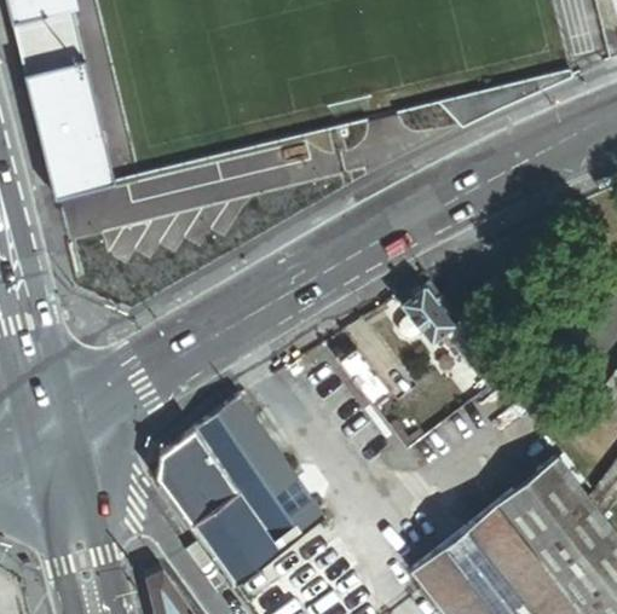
[(7,0),(56,195),(113,181),(68,0),(7,0)]
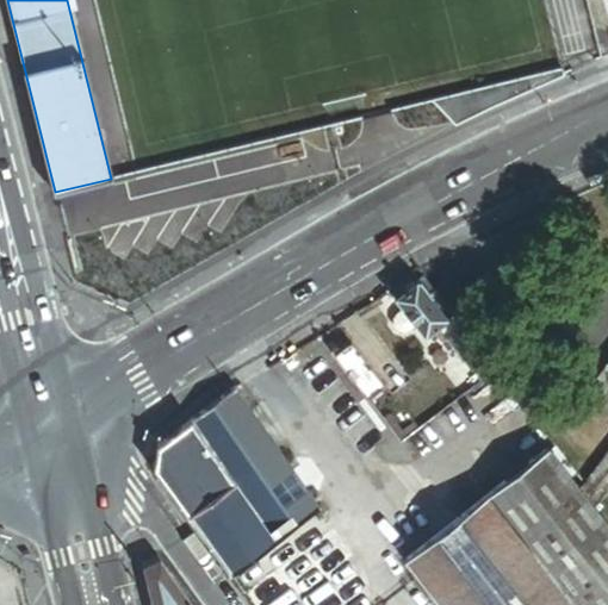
[(448,323),(456,317),(426,280),(419,285),(448,323)]
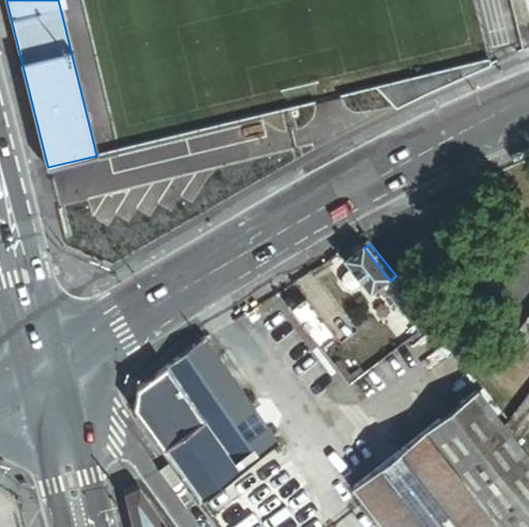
[(364,248),(363,247),(343,262),(352,273),(363,287),(371,298),(384,287),(391,282),(390,281),(364,248)]
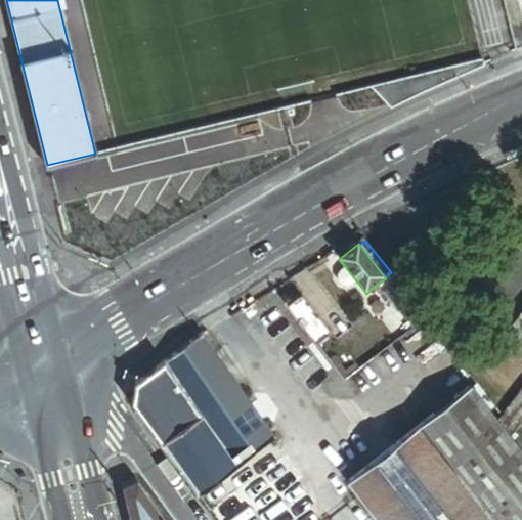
[(358,284),(347,269),(341,273),(339,278),(339,285),(342,289),(348,290),(354,288),(358,284)]
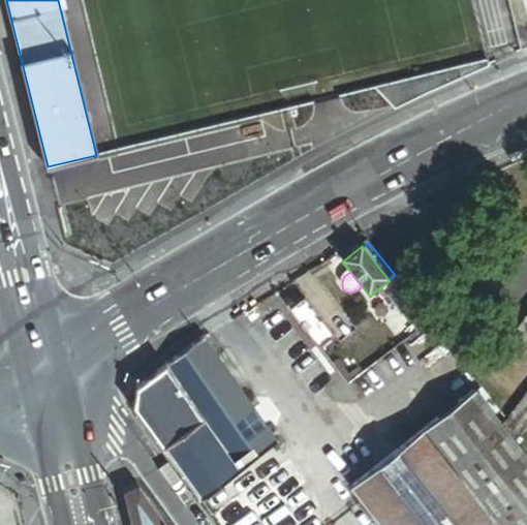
[(382,286),(390,297),(403,286),(395,275),(389,280),(390,281),(382,286)]
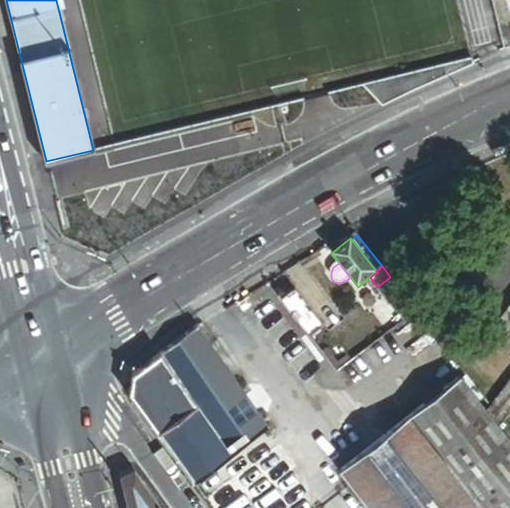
[(397,313),(410,303),(390,277),(377,287),(397,313)]
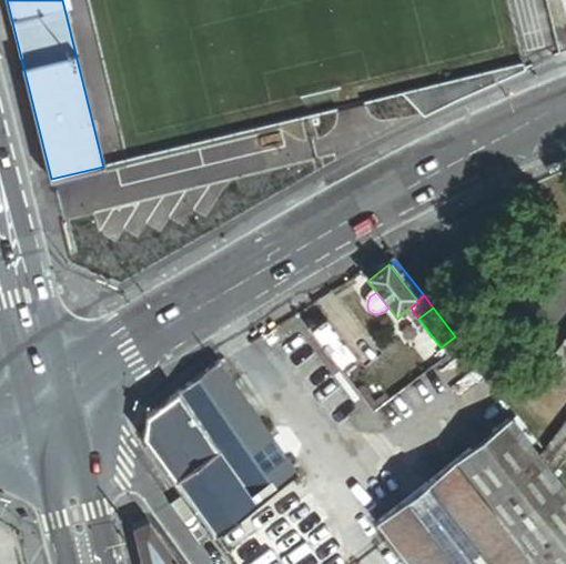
[(361,364),(329,322),(312,334),(344,376),(361,364)]
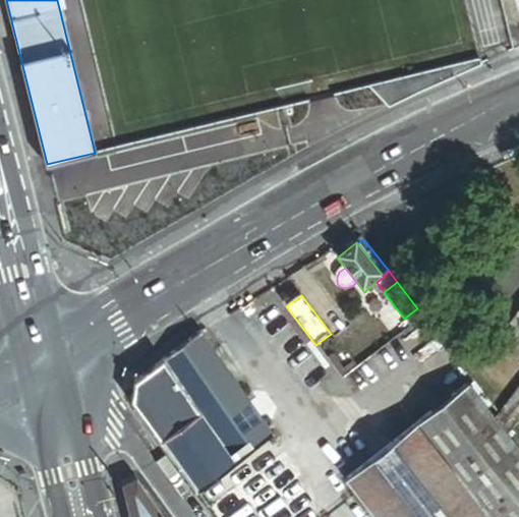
[(404,319),(414,331),(426,321),(417,308),(404,319)]
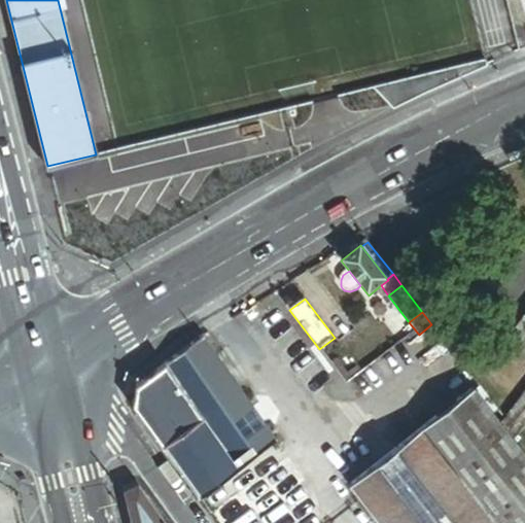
[(524,321),(505,346),(522,358),(524,354),(524,321)]
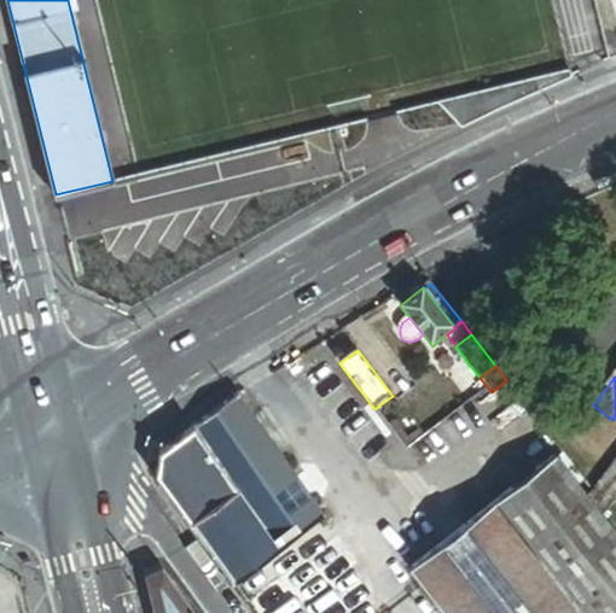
[(492,392),(495,397),(511,385),(506,380),(492,392)]
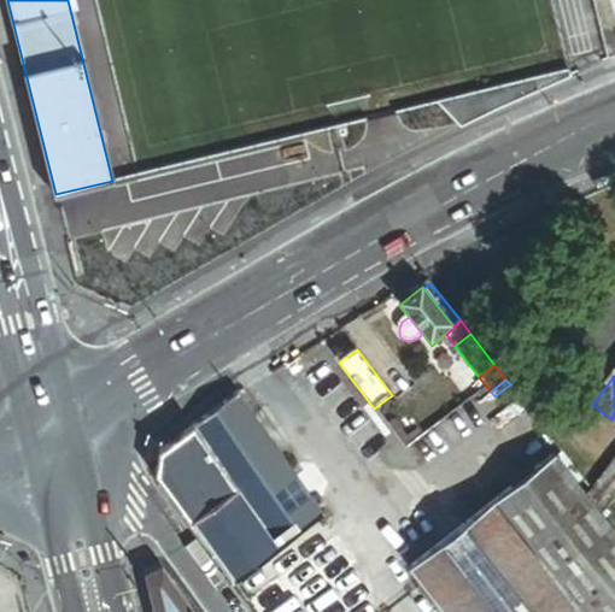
[(158,480),(234,582),(324,517),(241,395),(159,454),(158,480)]
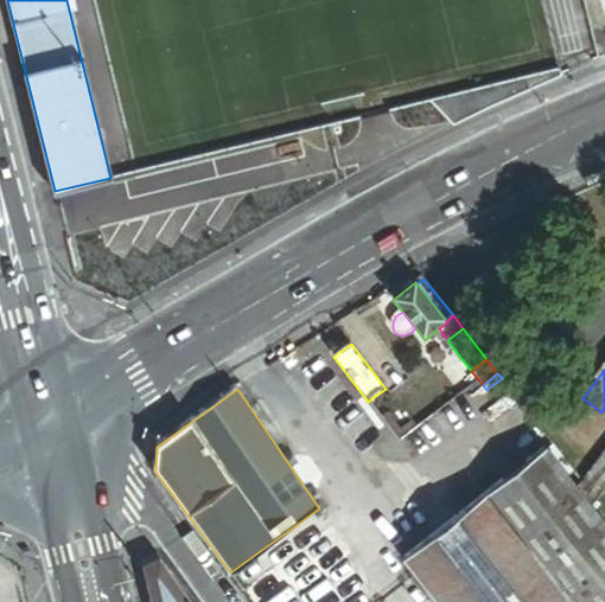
[(604,601),(604,524),(546,449),(488,495),(572,601),(604,601)]
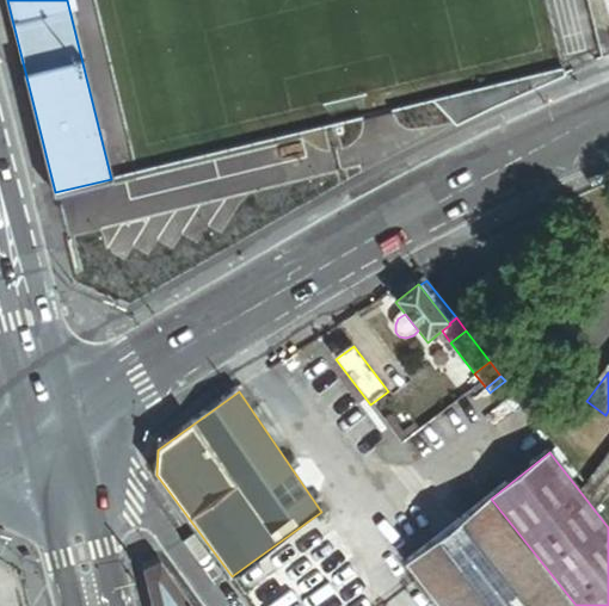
[(608,462),(589,487),(604,507),(608,501),(608,462)]
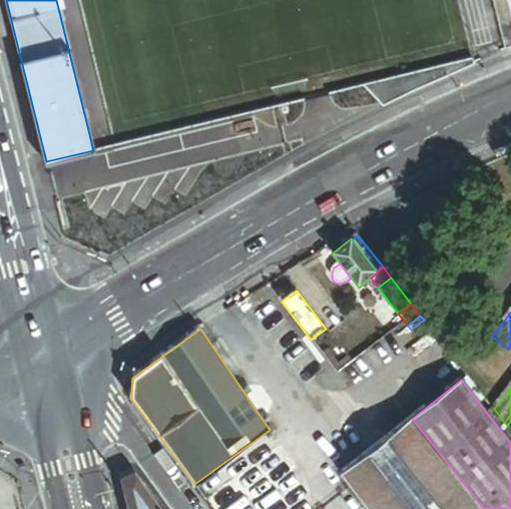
[(483,508),(412,419),(343,474),(370,508),(483,508)]
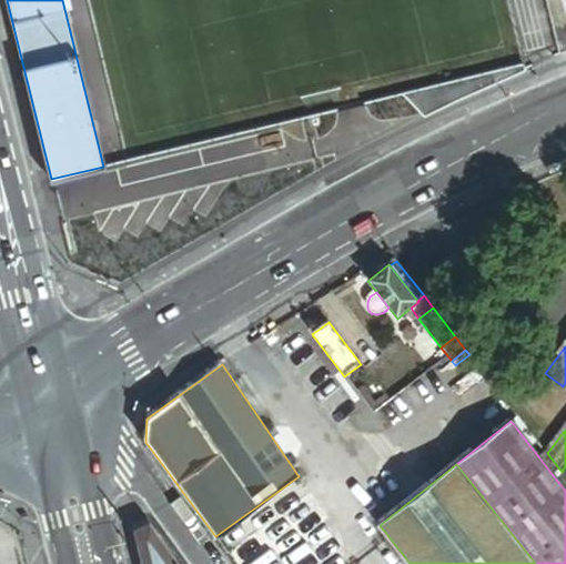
[(215,536),(229,555),(312,495),(299,476),(215,536)]
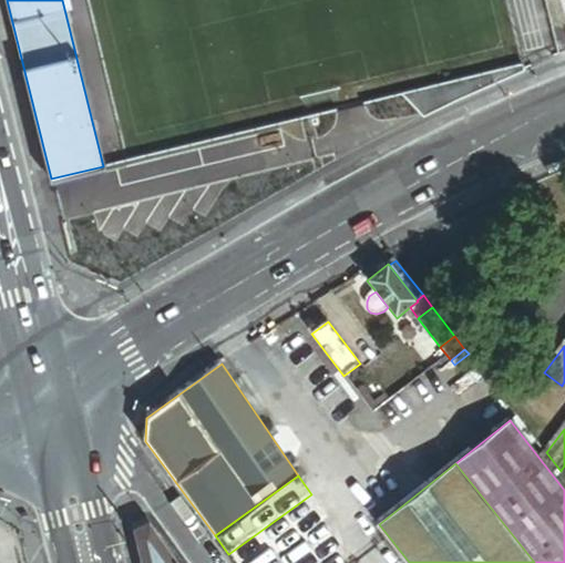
[(134,531),(142,562),(178,562),(151,523),(134,531)]
